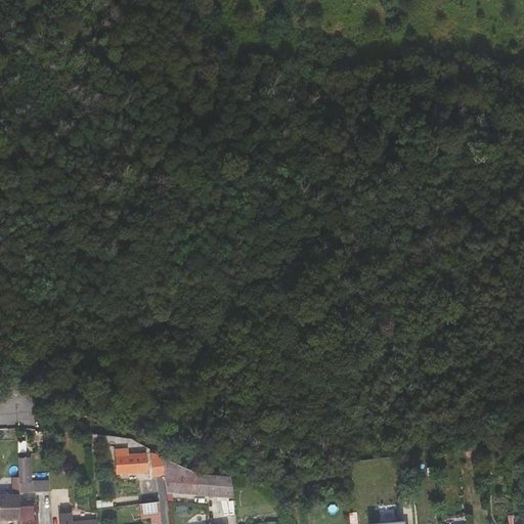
[(117,472),(146,471),(145,453),(128,454),(128,448),(116,449),(117,472)]
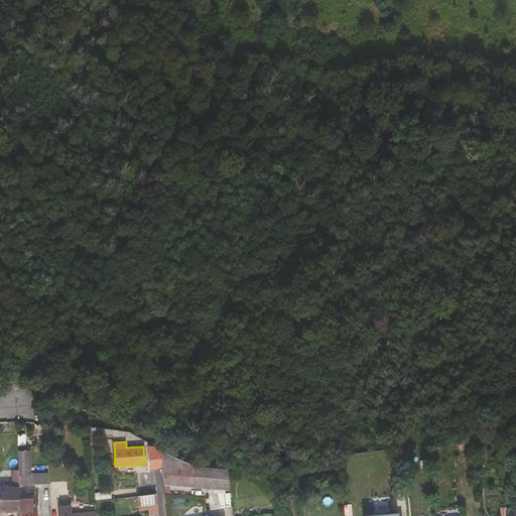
[(162,468),(164,485),(230,490),(227,468),(194,466),(159,449),(159,452),(162,468)]
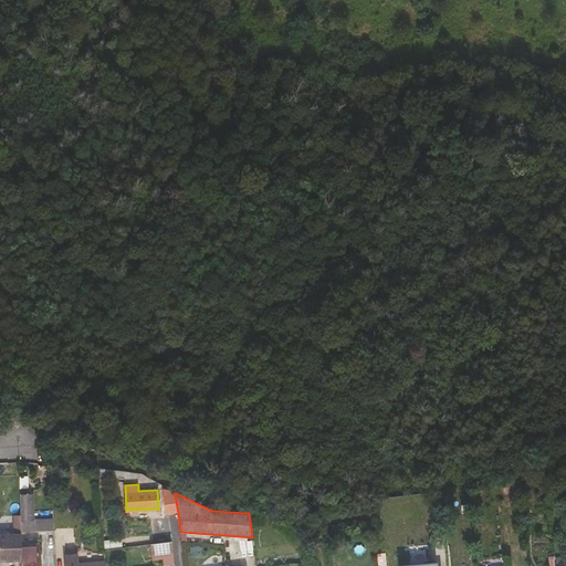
[(163,496),(165,514),(178,513),(175,495),(169,495),(163,496)]
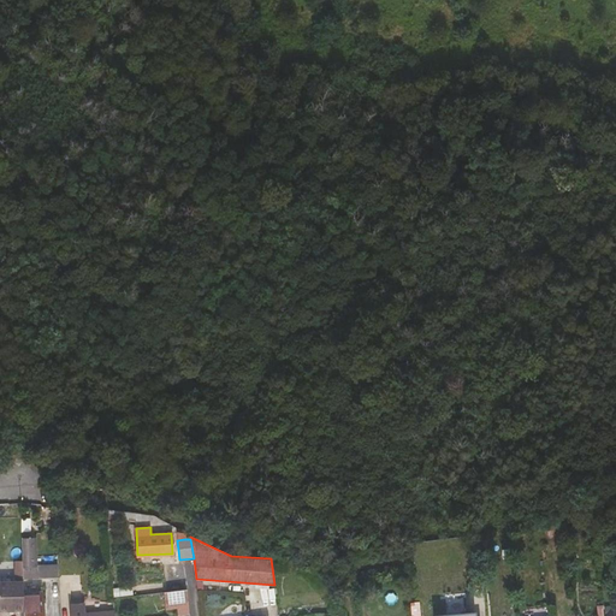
[(11,560),(12,579),(23,579),(23,560),(11,560)]
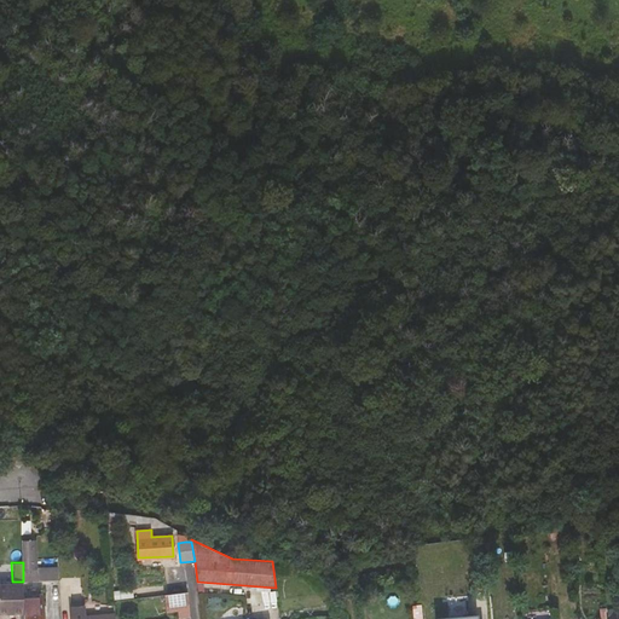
[(0,613),(9,613),(9,608),(24,608),(23,596),(23,590),(23,585),(0,585),(0,613)]
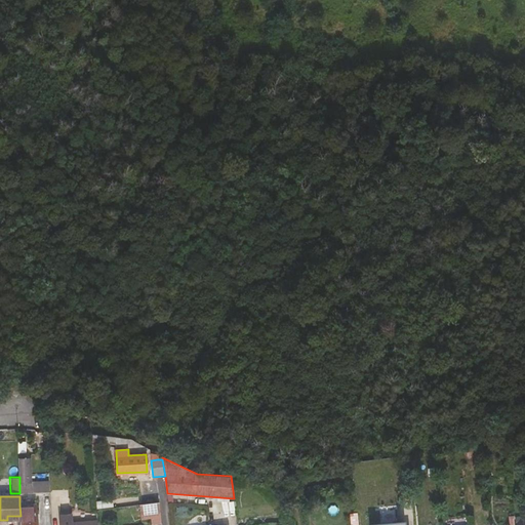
[(151,517),(152,523),(162,523),(159,502),(140,505),(142,518),(151,517)]
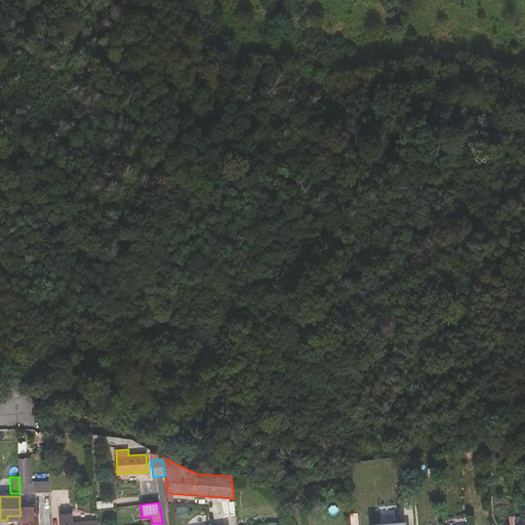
[(19,524),(36,524),(36,506),(19,506),(21,516),(19,524)]
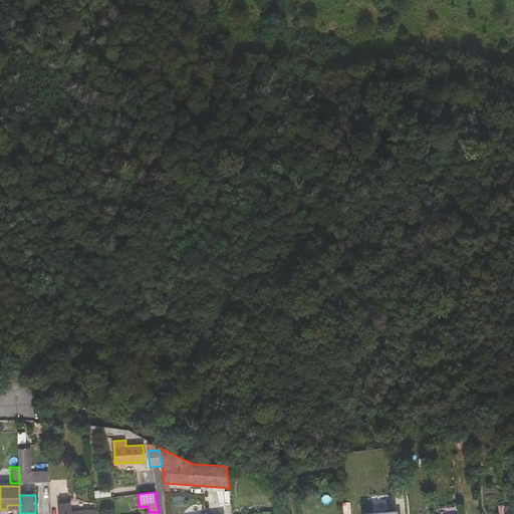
[(392,513),(391,500),(369,502),(370,513),(392,513)]
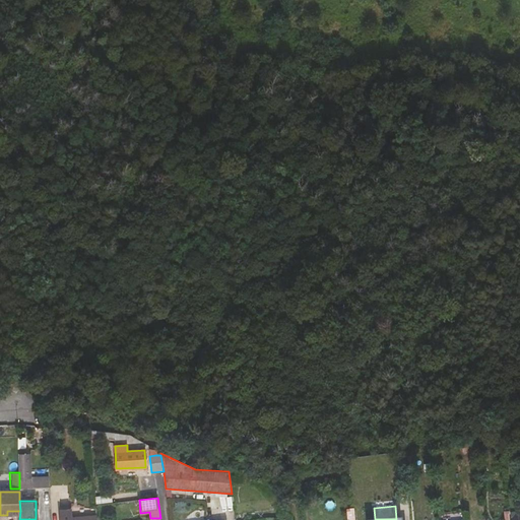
[(71,518),(71,511),(59,511),(59,519),(95,519),(96,516),(71,518)]
